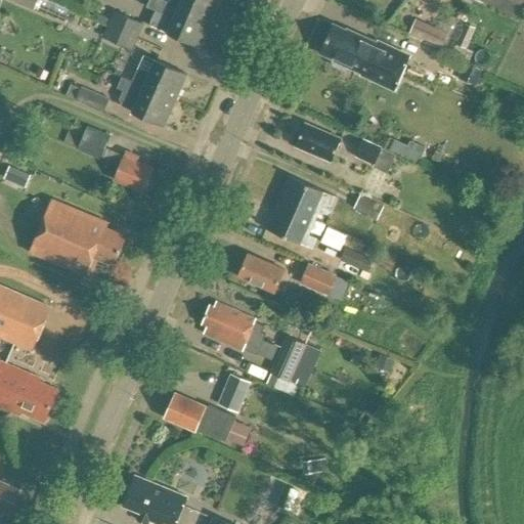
[(198,48),(209,23),(166,2),(162,0),(150,0),(146,9),(171,20),(166,34),(198,48)]
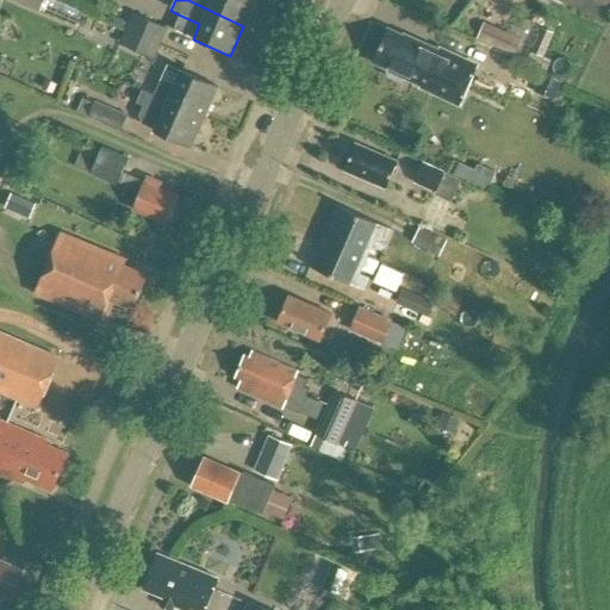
[(243,26),(255,0),(193,0),(193,2),(243,26)]
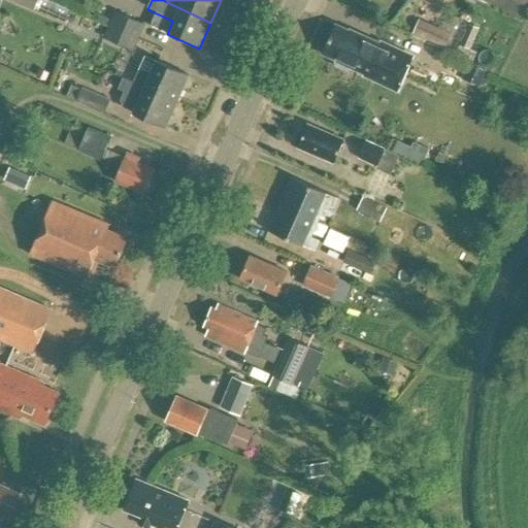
[(113,14),(107,28),(137,40),(142,27),(113,14)]
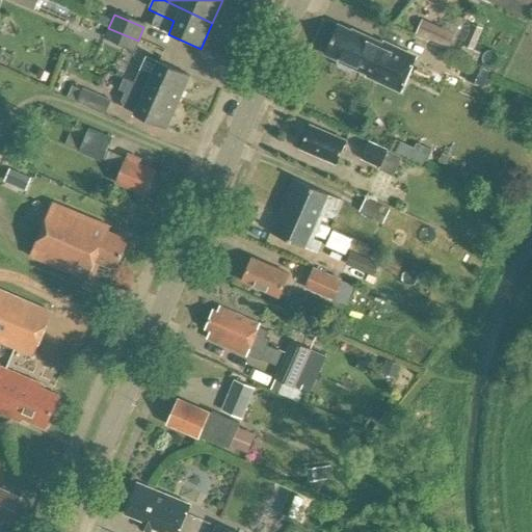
[(421,21),(417,30),(450,45),(454,35),(421,21)]
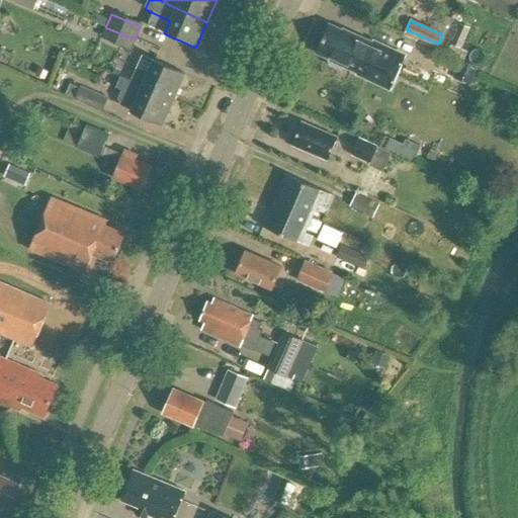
[(460,50),(470,28),(460,23),(450,45),(460,50)]
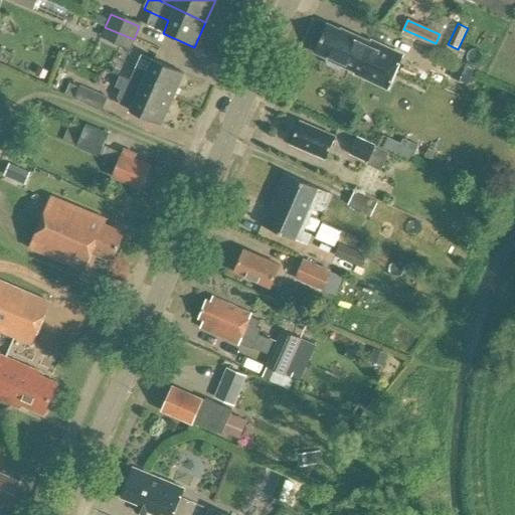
[(329,66),(340,71),(345,69),(362,77),(376,46),(342,31),(341,32),(328,26),(316,52),(330,58),(328,62),(329,66)]
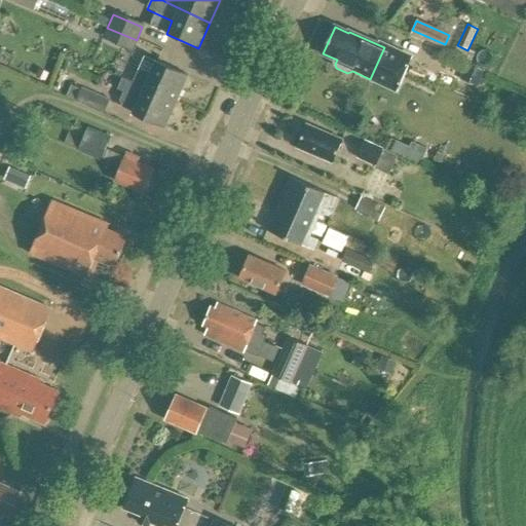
[(137,40),(107,28),(102,40),(130,53),(137,40)]
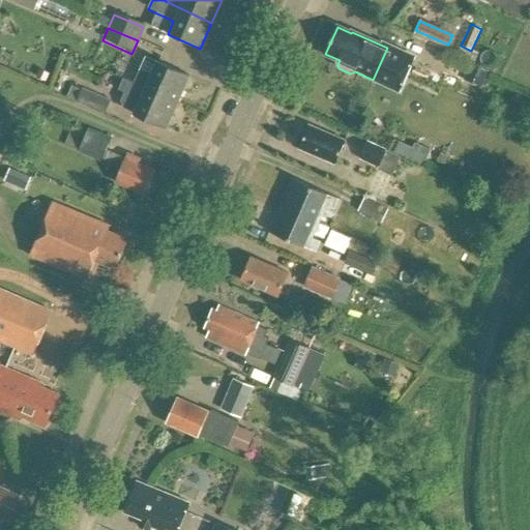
[(446,53),(438,50),(432,64),(440,68),(446,53)]
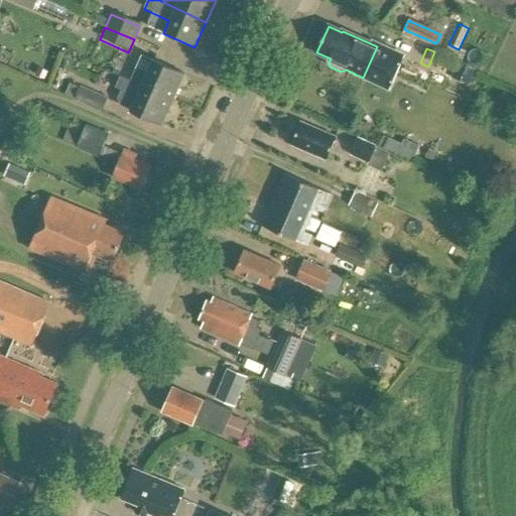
[(137,70),(131,83),(173,101),(184,76),(152,61),(147,74),(137,70)]
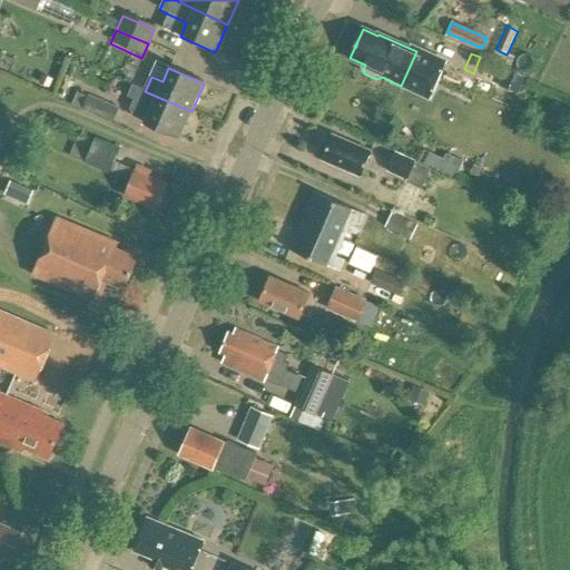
[(518,95),(524,78),(507,70),(499,86),(518,95)]
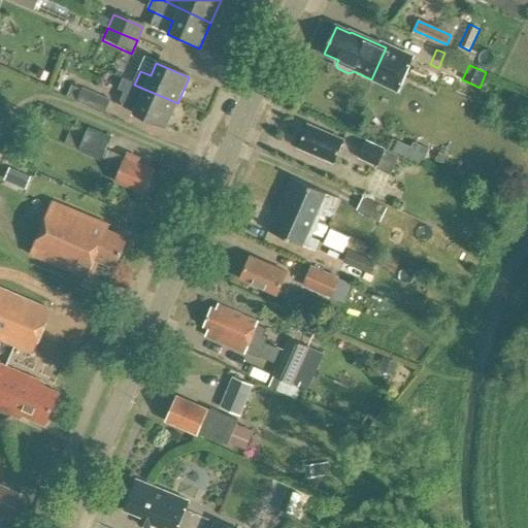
[(133,83),(136,74),(119,67),(116,75),(133,83)]
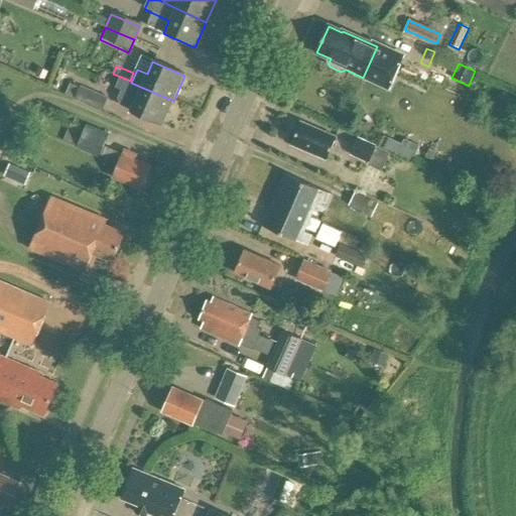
[(161,127),(173,101),(131,83),(120,78),(115,89),(121,91),(118,100),(120,107),(131,111),(130,113),(161,127)]
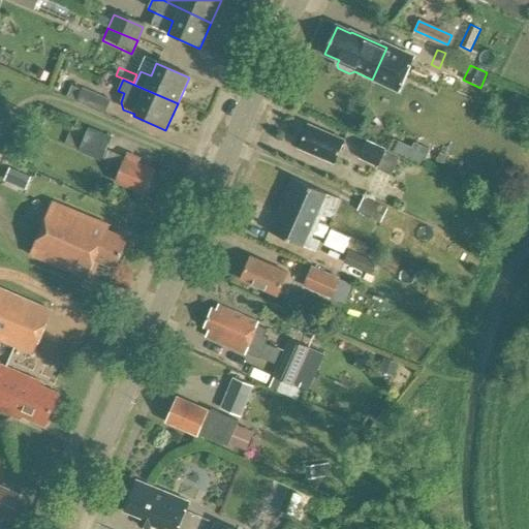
[(105,117),(111,102),(72,87),(66,100),(105,117)]
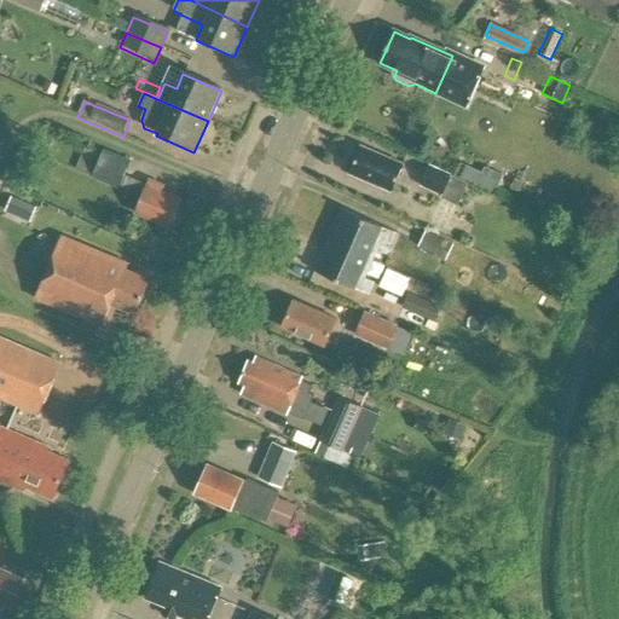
[(76,169),(120,189),(132,162),(88,143),(76,169)]
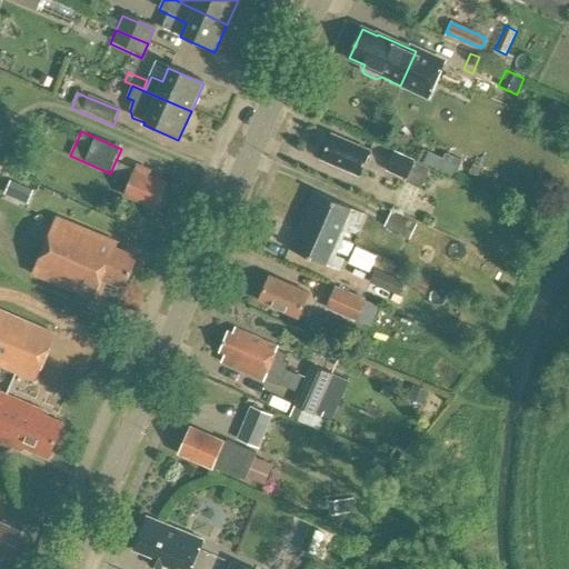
[(359,178),(370,152),(332,137),(322,161),(359,178)]
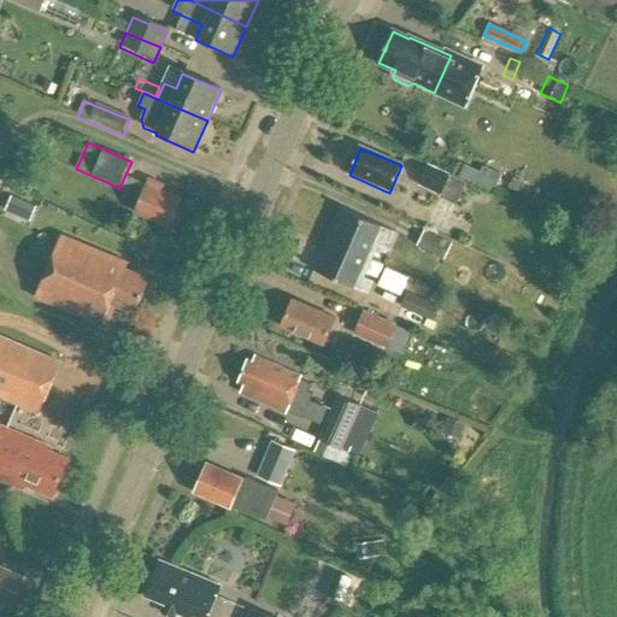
[(417,186),(440,195),(440,197),(457,205),(466,184),(450,176),(427,165),(417,186)]
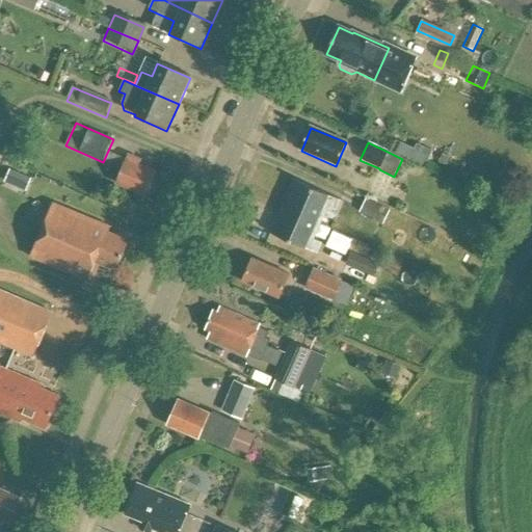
[(145,197),(155,175),(137,167),(139,161),(128,157),(115,185),(145,197)]
